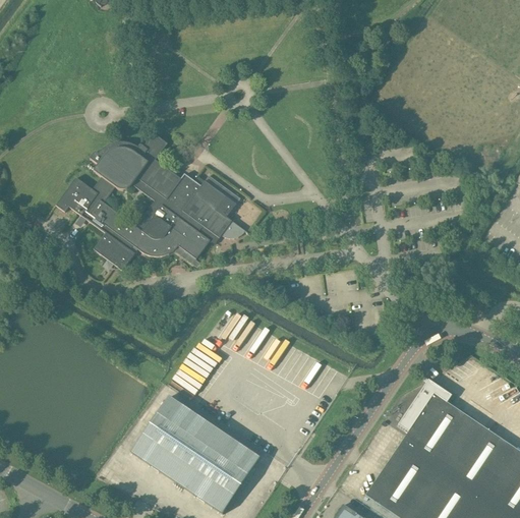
[(42,210),(42,211),(45,207),(50,211),(47,215),(68,229),(69,230),(70,229),(74,232),(73,234),(121,269),(134,251),(129,248),(132,244),(140,250),(143,251),(145,252),(146,252),(148,253),(149,253),(151,254),(152,254),(154,254),(155,254),(157,254),(159,254),(161,254),(163,254),(164,253),(166,252),(168,252),(171,250),(173,249),(175,247),(177,244),(195,257),(210,239),(197,230),(203,225),(219,236),(221,233),(221,234),(222,235),(223,236),(224,236),(226,237),(227,237),(228,238),(229,238),(231,238),(232,238),(233,238),(234,238),(235,237),(237,237),(238,236),(239,236),(240,235),(241,234),(242,233),(243,232),(243,231),(244,230),(247,232),(247,231),(226,216),(235,203),(204,179),(200,184),(184,172),(180,177),(174,173),(194,146),(174,130),(166,141),(153,132),(143,145),(140,142),(137,146),(134,144),(130,142),(128,141),(127,141),(123,140),(119,140),(117,140),(115,141),(113,141),(111,142),(110,142),(106,145),(105,146),(103,147),(100,150),(98,152),(95,150),(90,157),(98,163),(94,169),(93,170),(101,175),(92,188),(75,176),(55,204),(50,198),(42,210)]
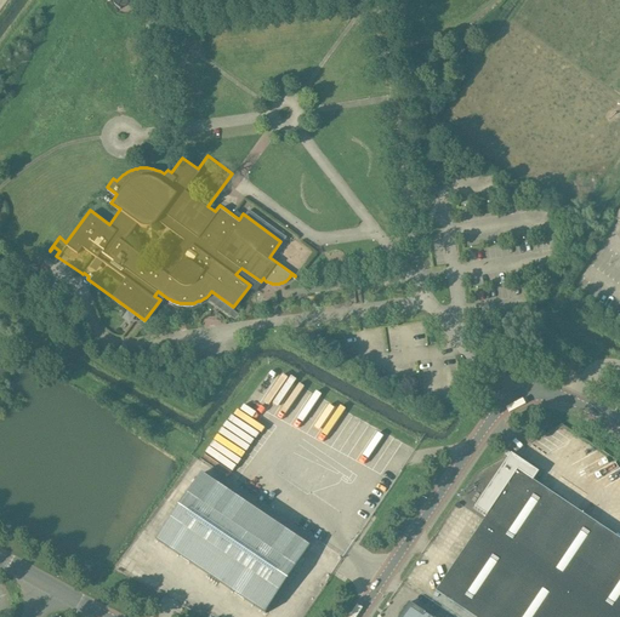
[(278,403),(297,376),(291,371),(273,399),(278,403)]
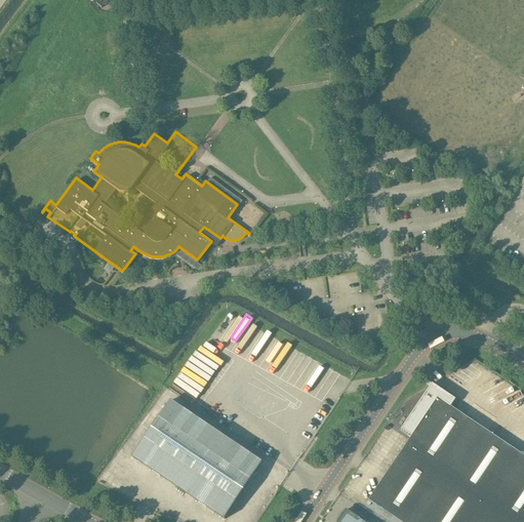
[(315,363),(319,357),(264,327),(263,328),(250,321),(246,329),(251,331),(247,337),(241,334),(233,349),(323,397),(338,368),(327,362),(324,367),(315,363)]
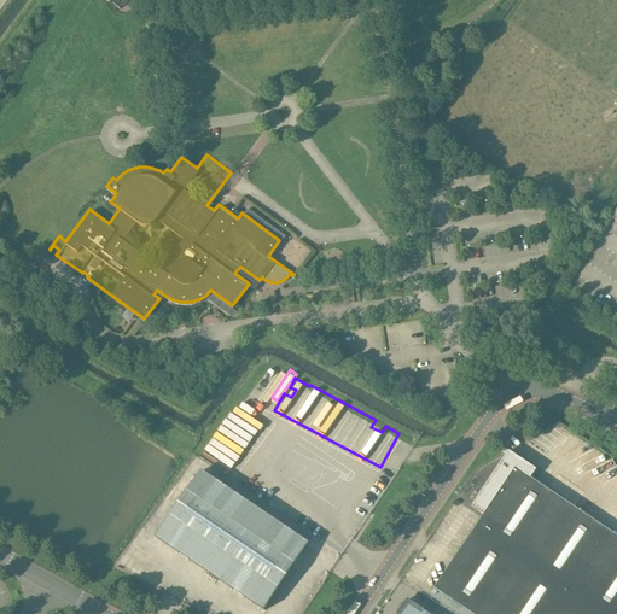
[(217,420),(199,456),(226,469),(231,458),(233,460),(255,416),(231,403),(221,422),(217,420)]
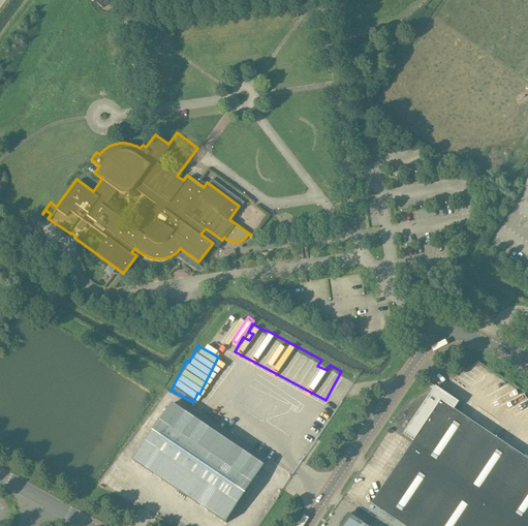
[(414,437),(371,501),(407,525),(527,525),(527,457),(508,444),(500,438),(466,415),(458,409),(454,407),(458,400),(439,388),(435,394),(430,391),(404,430),(414,437)]
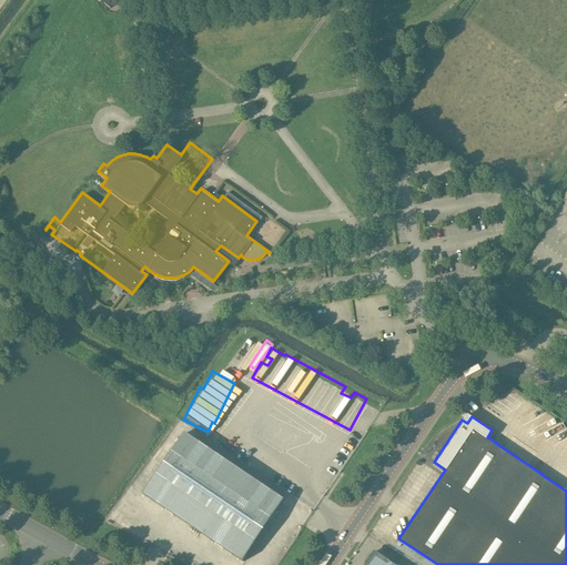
[(183,431),(142,492),(242,560),(283,498),(183,431)]
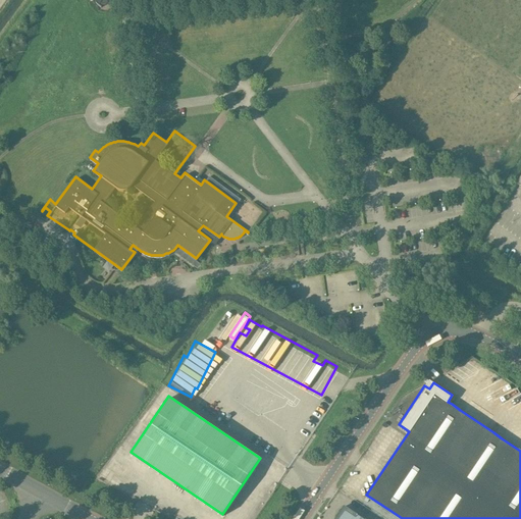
[(365,518),(358,514),(358,513),(344,504),(333,518),(365,518)]
